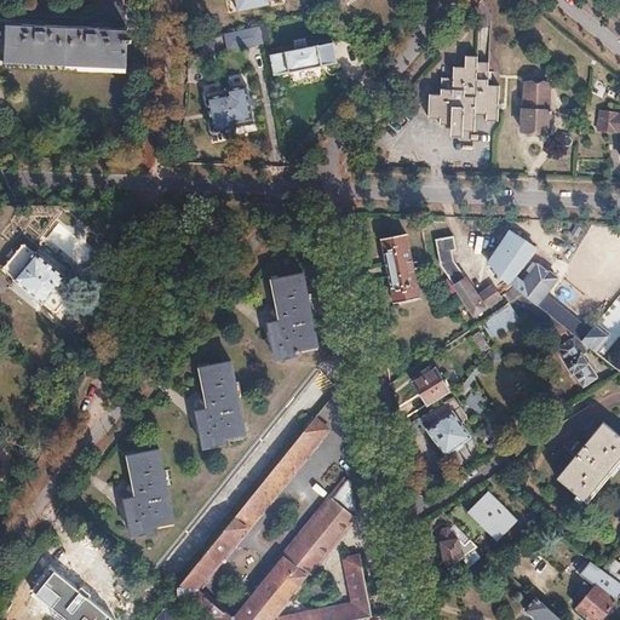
[(263,42),(259,23),(223,32),(228,50),(263,42)]
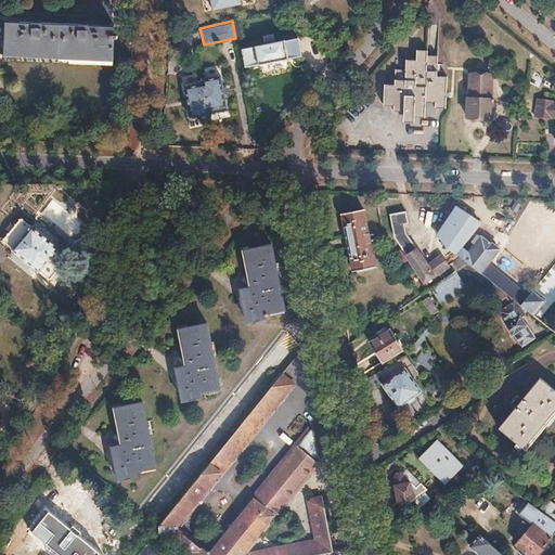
[(7,22),(5,57),(113,62),(114,26),(7,22)]
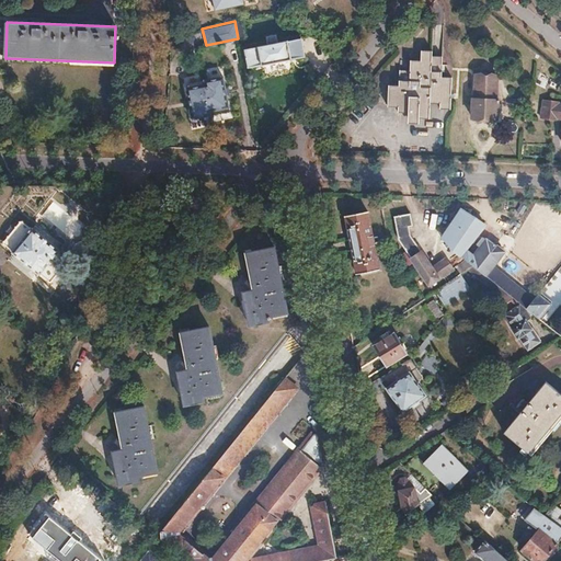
[(259,47),(244,49),(248,66),(261,63),(262,64),(293,58),(292,57),(306,54),(302,38),(288,41),(288,39),(278,42),(277,34),(266,36),(267,44),(258,46),(259,47)]
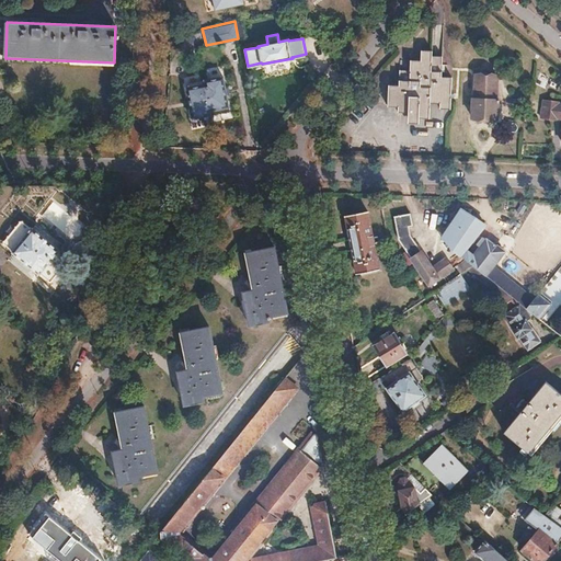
[(384,81),(382,103),(396,104),(395,110),(407,111),(405,116),(426,117),(428,102),(439,102),(438,109),(450,110),(453,77),(441,76),(443,55),(432,55),(432,49),(422,48),(421,59),(411,58),(410,68),(398,68),(397,81),(384,81)]
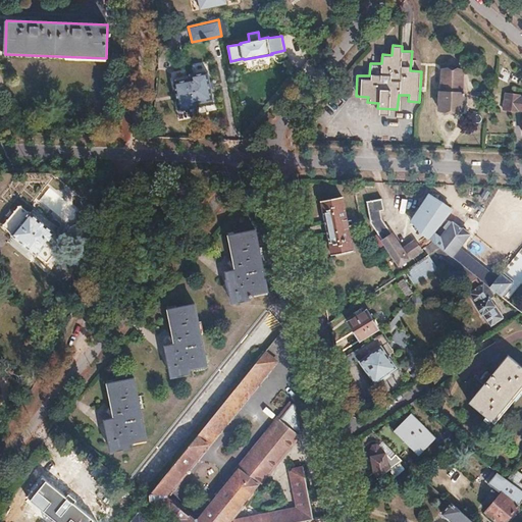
[(439,92),(439,110),(462,111),(464,93),(462,93),(463,70),(442,69),(441,92),(439,92)]
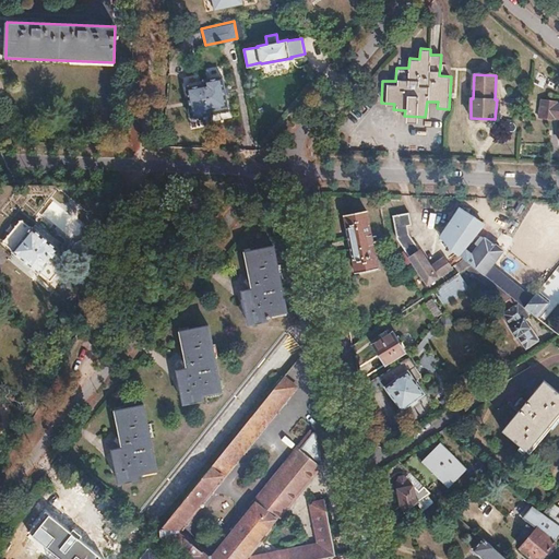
[(185,86),(191,117),(210,114),(209,109),(227,106),(222,75),(204,79),(205,83),(185,86)]
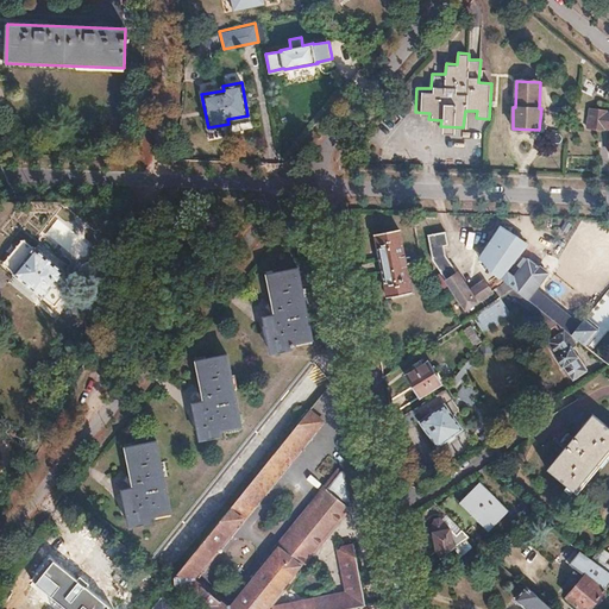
[(608,110),(588,110),(586,129),(608,130),(608,142),(606,142),(606,157),(608,156),(608,110)]
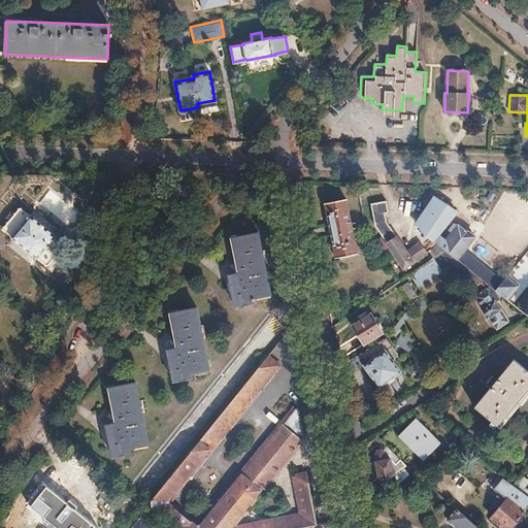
[(38,205),(70,225),(83,203),(51,185),(38,205)]
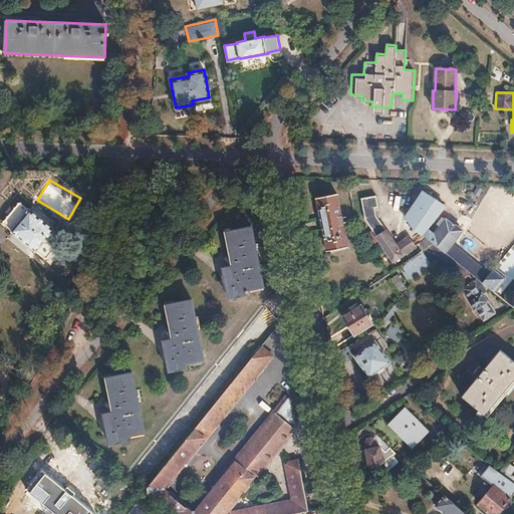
[(336,194),(315,198),(326,250),(347,246),(336,194)]
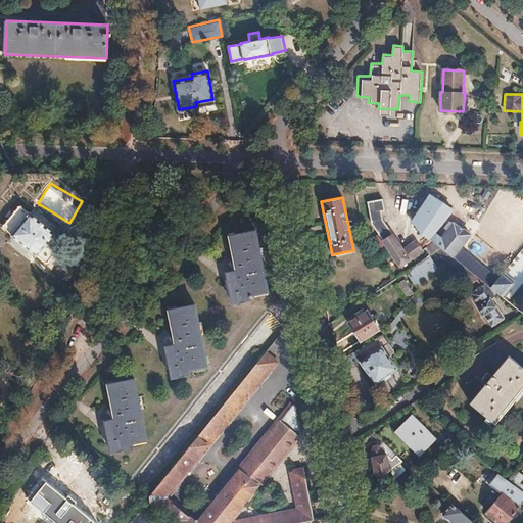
[(421,233),(440,248),(441,247),(478,278),(480,280),(491,288),(498,279),(460,247),(469,236),(460,228),(461,227),(456,223),(454,225),(453,225),(441,239),(434,233),(453,210),(433,197),(414,224),(421,233)]
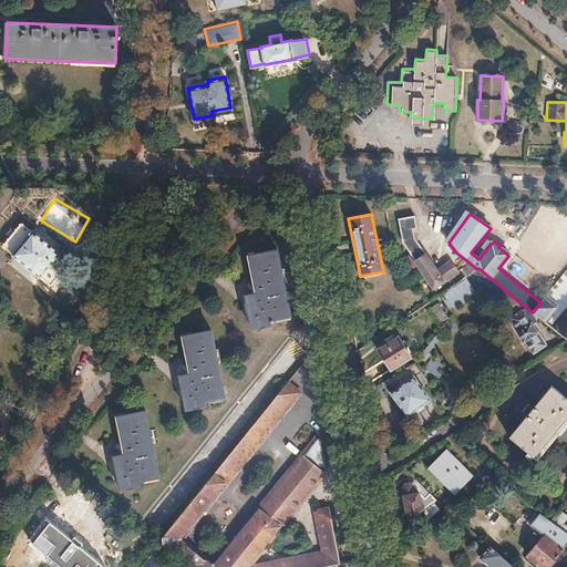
[(415,216),(398,219),(402,244),(433,289),(457,272),(452,263),(436,272),(414,238),(412,230),(418,229),(415,216)]
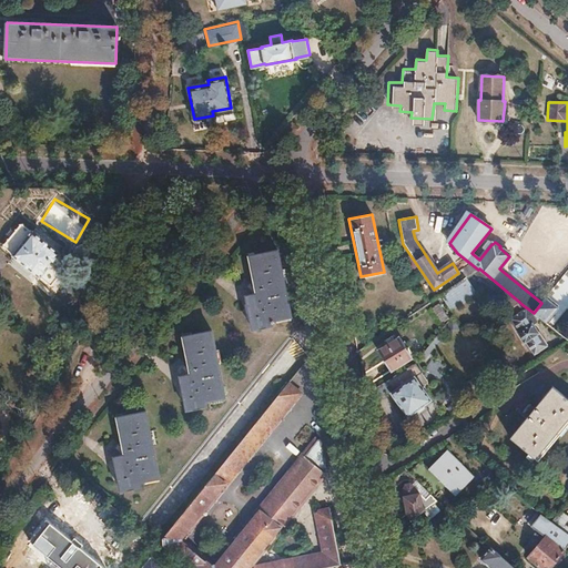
[(21,223),(3,245),(13,253),(12,255),(40,279),(41,276),(52,285),(70,264),(60,255),(61,254),(33,231),(32,232),(21,223)]
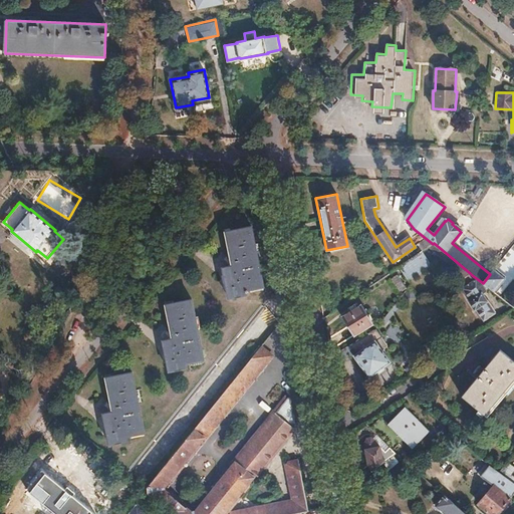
[(234,266),(222,269),(228,298),(246,295),(245,290),(263,287),(251,226),(227,231),(234,266)]
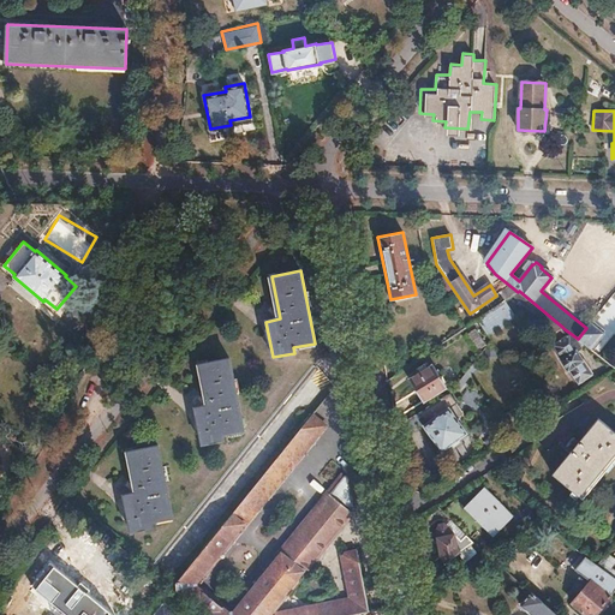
[(518,292),(513,294),(555,330),(562,327),(519,291),(518,292)]
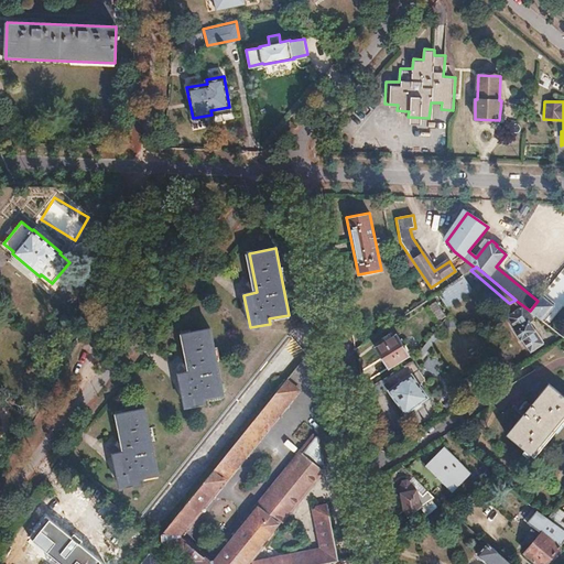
[(463,275),(437,293),(447,307),(473,291),(463,275)]
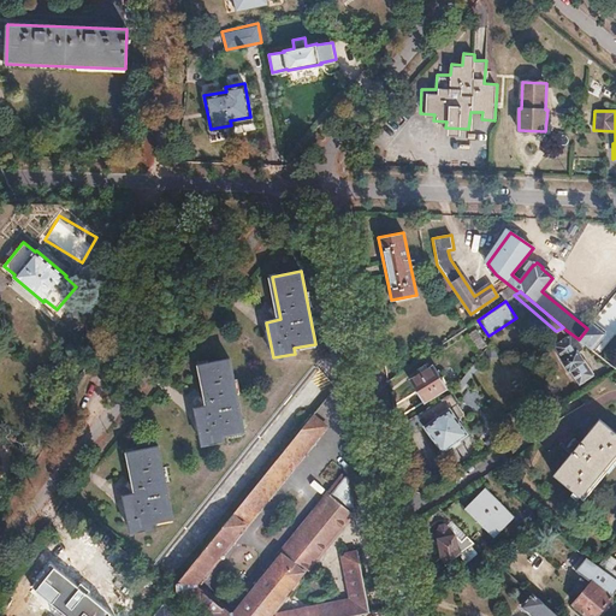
[(587,329),(579,339),(581,343),(585,344),(592,351),(604,336),(591,325),(587,329)]
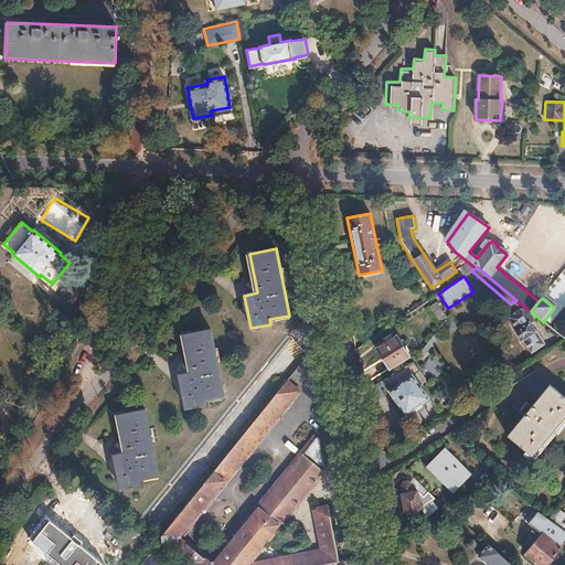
[(437,301),(429,307),(439,321),(446,316),(437,301)]
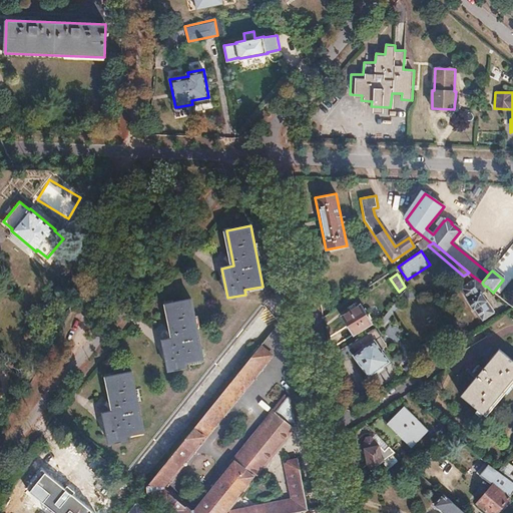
[(475,281),(462,289),(469,300),(467,301),(473,310),(475,309),(483,320),(494,312),(486,300),(484,301),(480,294),(484,292),(483,289),(487,287),(484,286),(482,287),(480,285),(475,281)]
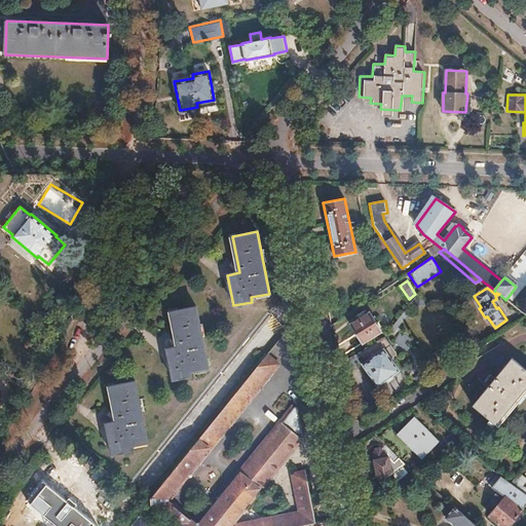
[(177,347),(164,350),(171,380),(190,377),(189,372),(208,369),(195,306),(170,310),(177,347)]
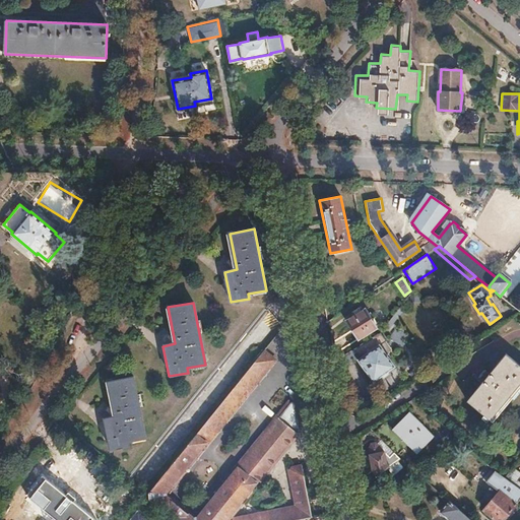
[(367,308),(346,320),(358,340),(379,327),(367,308)]
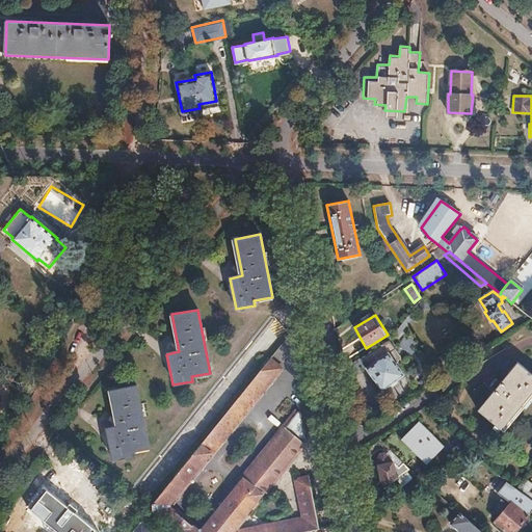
[(369,352),(363,356),(369,367),(366,369),(379,392),(402,378),(389,356),(396,351),(390,340),(388,342),(387,341),(369,351),(369,352)]
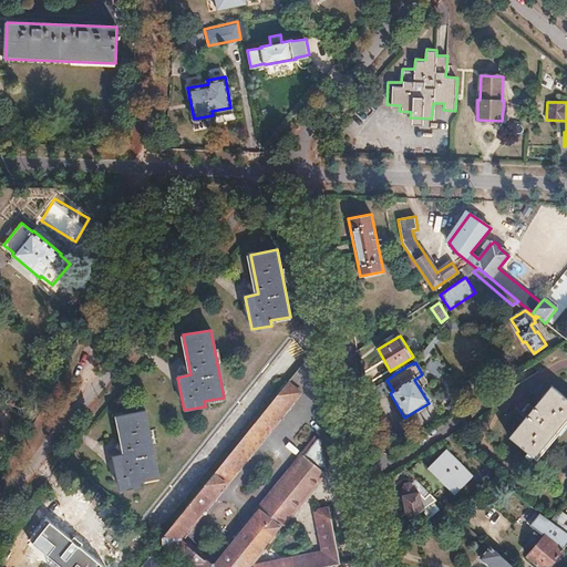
[(375,366),(367,371),(371,379),(380,374),(375,366)]
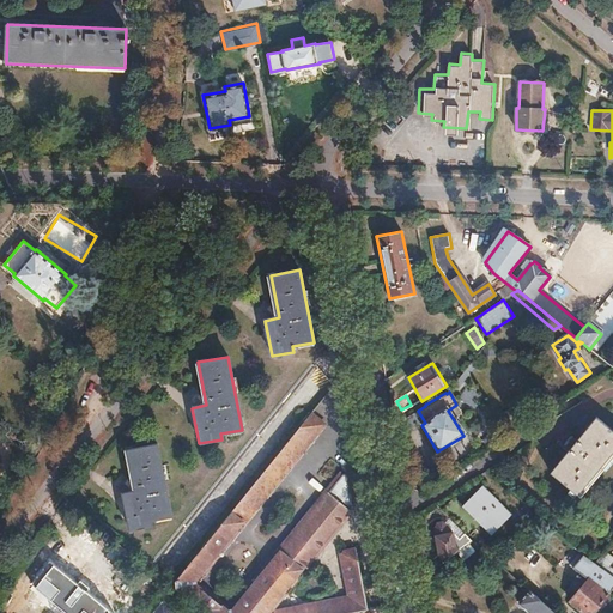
[(313,412),(176,581),(176,588),(206,612),(266,612),(352,508),(345,471),(230,612),(194,582),(323,422),(313,412)]
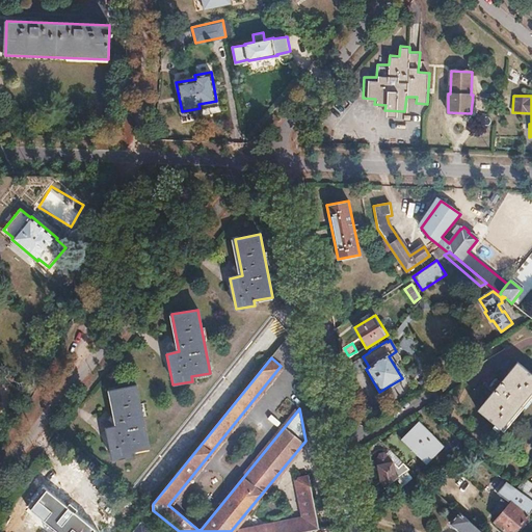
[(531,374),(517,363),(478,410),(503,432),(531,398),(531,374)]
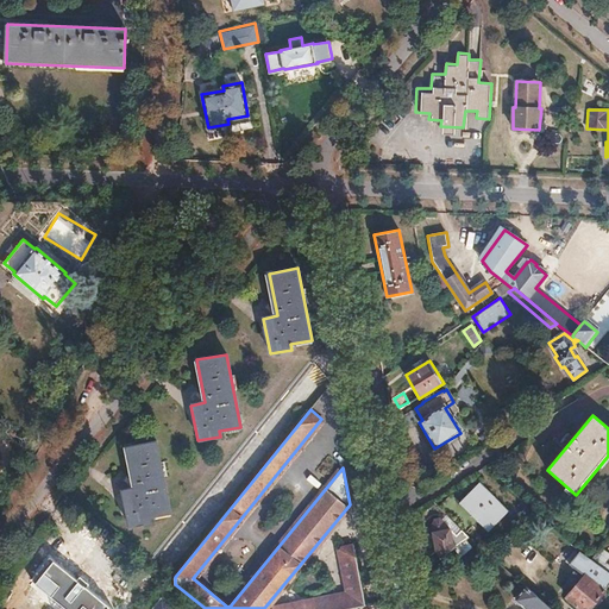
[(135,488),(119,490),(126,526),(149,522),(148,516),(169,512),(155,440),(126,445),(135,488)]
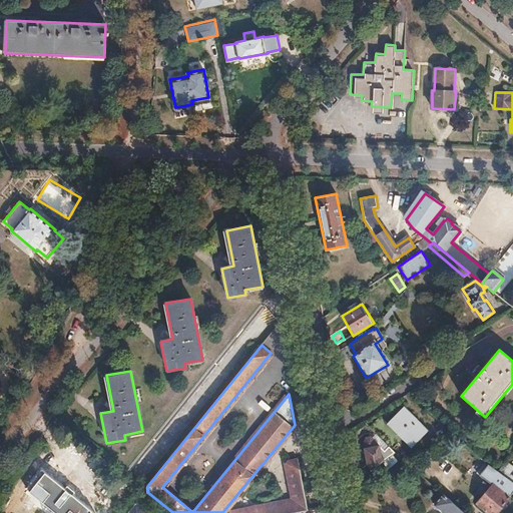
[(403,406),(386,423),(397,434),(399,432),(412,444),(427,429),(403,406)]
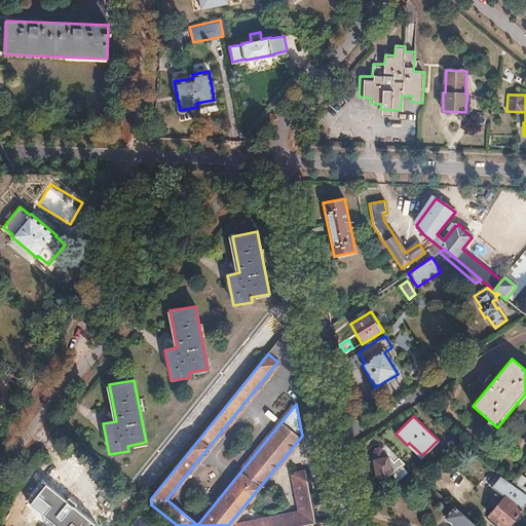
[(374,448),(372,454),(376,476),(382,481),(398,467),(403,464),(406,463),(399,457),(393,461),(388,456),(385,457),(384,452),(379,447),(374,448)]
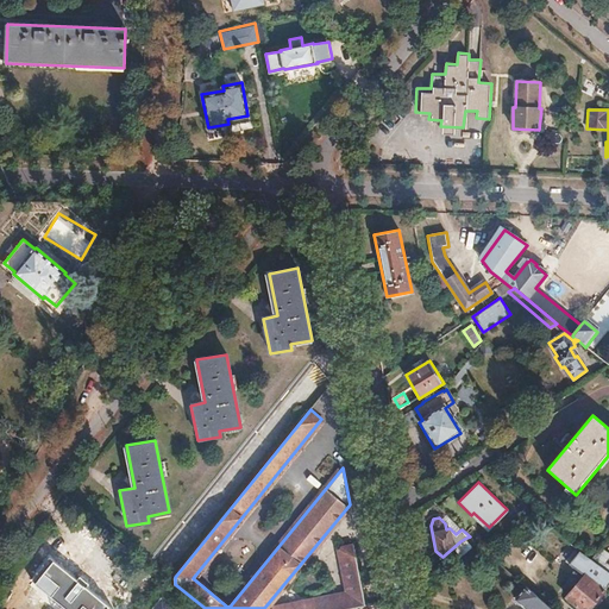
[(345,596),(275,608),(346,608),(365,606),(353,545),(339,547),(349,592),(353,596),(350,601),(345,596)]
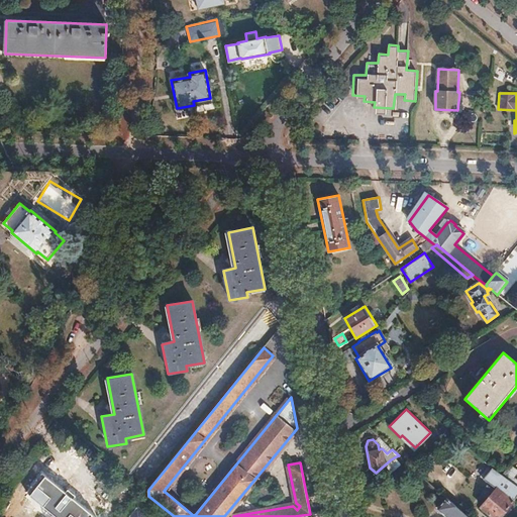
[(516,470),(509,464),(502,475),(516,485),(516,470)]
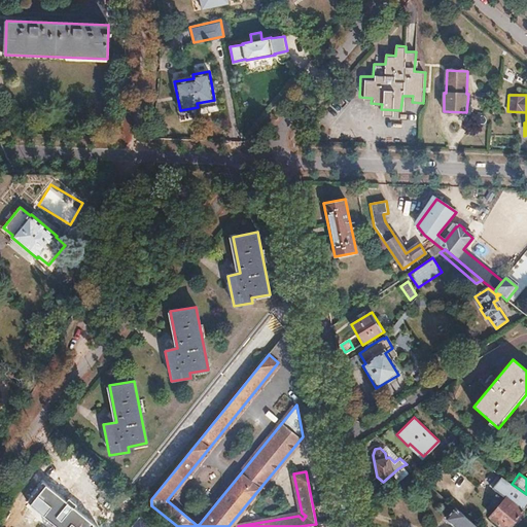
[(505,498),(490,517),(502,526),(510,526),(524,511),(523,510),(526,504),(526,494),(512,484),(501,477),(492,488),(505,498)]
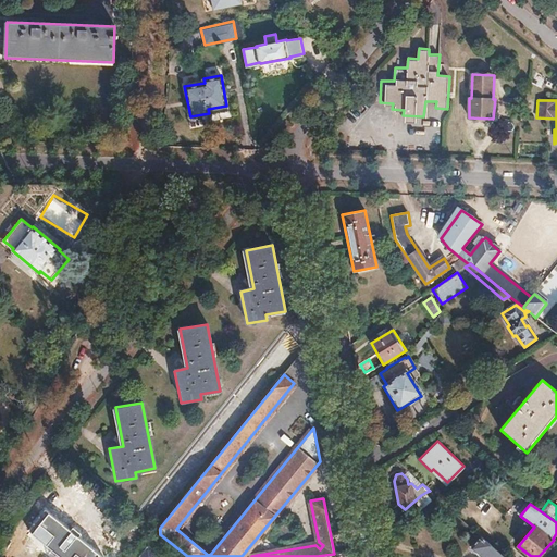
[(103,556),(45,509),(28,530),(61,556),(103,556)]
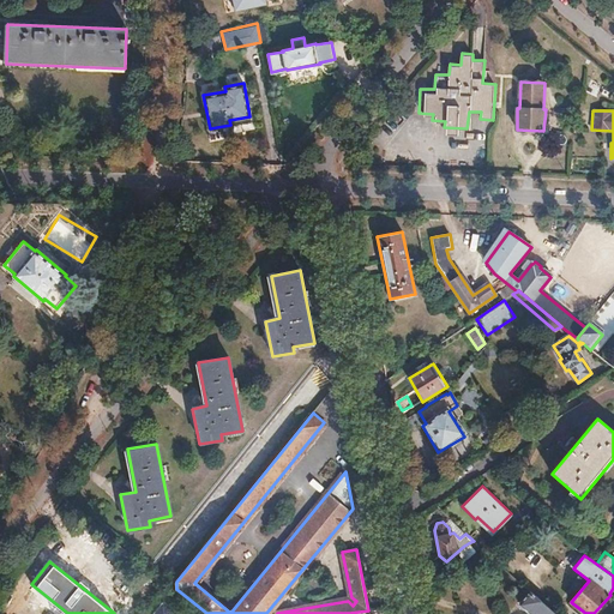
[(555,613),(530,591),(519,603),(531,613),(555,613)]
